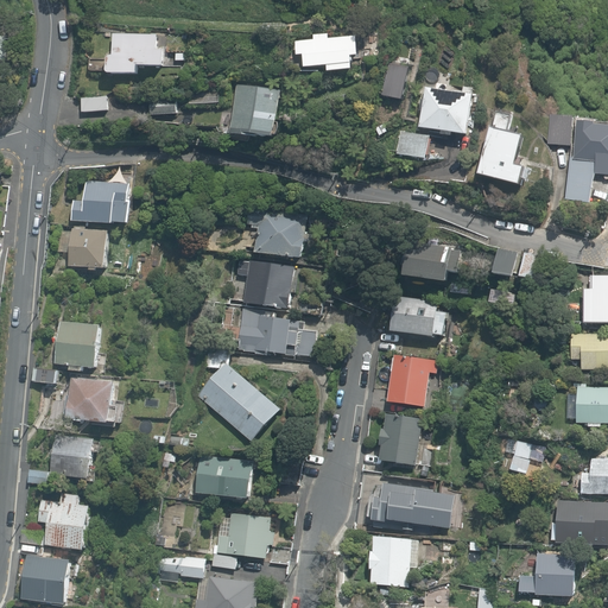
[(113,76),(140,76),(140,68),(165,68),(165,51),(158,51),(158,36),(115,36),(115,57),(113,57),(112,57),(111,57),(109,57),(109,58),(109,59),(109,61),(109,71),(109,73),(109,74),(111,74),(111,75),(112,75),(112,76),(113,76)]
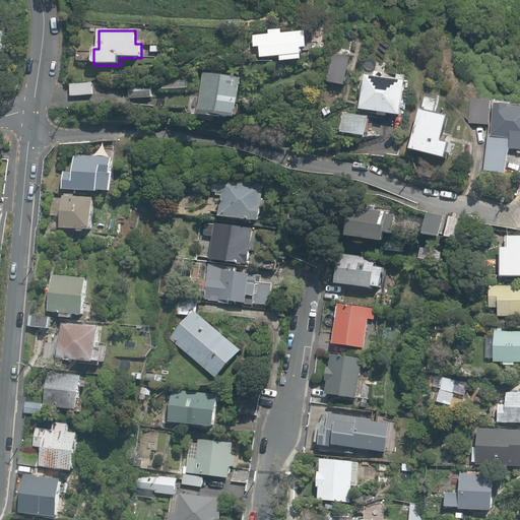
[(281,35),(281,30),(269,31),(270,36),(254,37),(255,48),(260,48),(261,58),(281,57),(281,62),(302,60),(301,49),(307,49),(306,33),(281,35)]
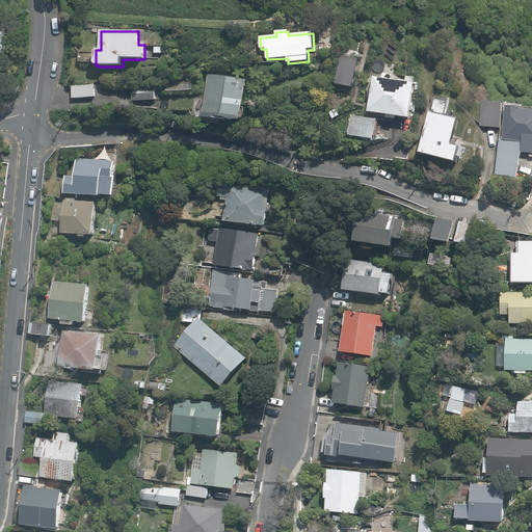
[(203,118),(225,122),(225,121),(227,121),(228,120),(241,122),(246,80),(209,75),(203,117),(203,118)]
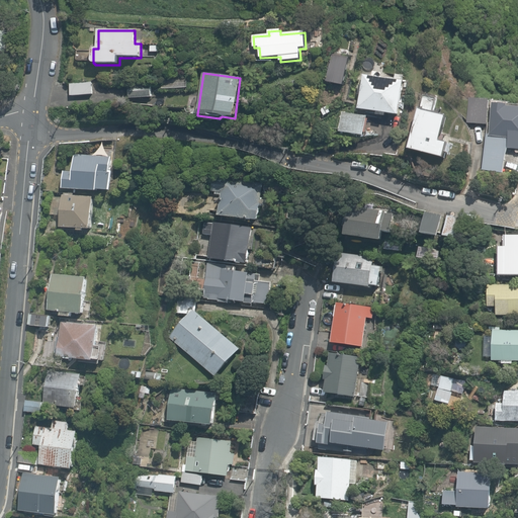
[(376,115),(386,116),(386,114),(399,115),(403,90),(404,82),(402,81),(403,76),(394,74),(393,78),(385,77),(385,78),(363,75),(361,85),(359,84),(357,94),(360,95),(357,108),(377,111),(376,115)]
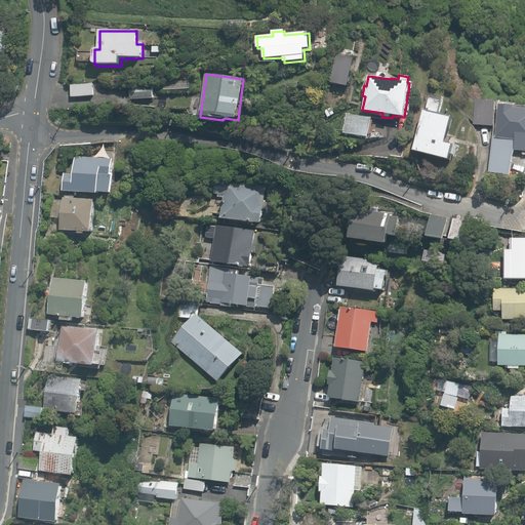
[(71,85),(72,97),(94,95),(93,83),(71,85)]
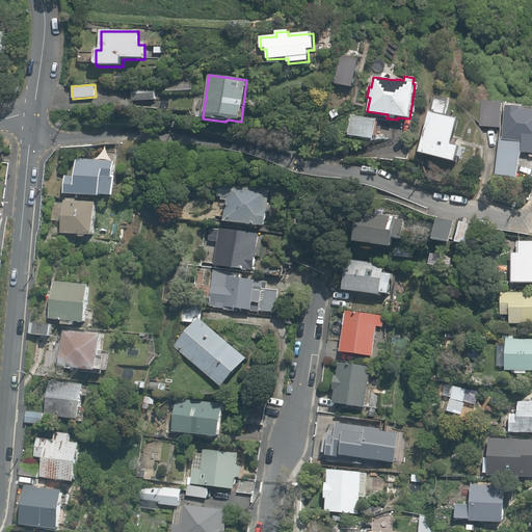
[(133,89),(133,101),(156,100),(156,88),(133,89)]
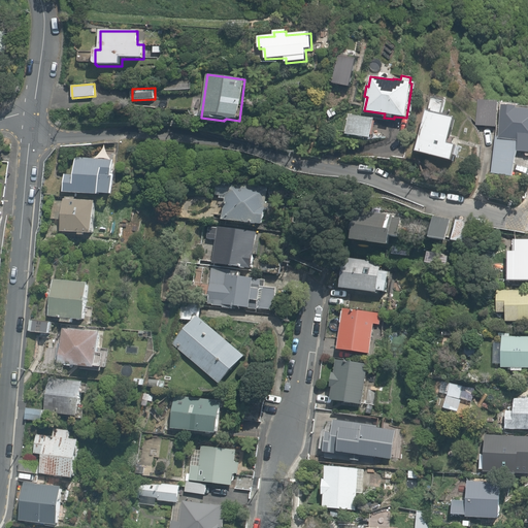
[(418,102),(426,103),(427,96),(419,94),(418,102)]
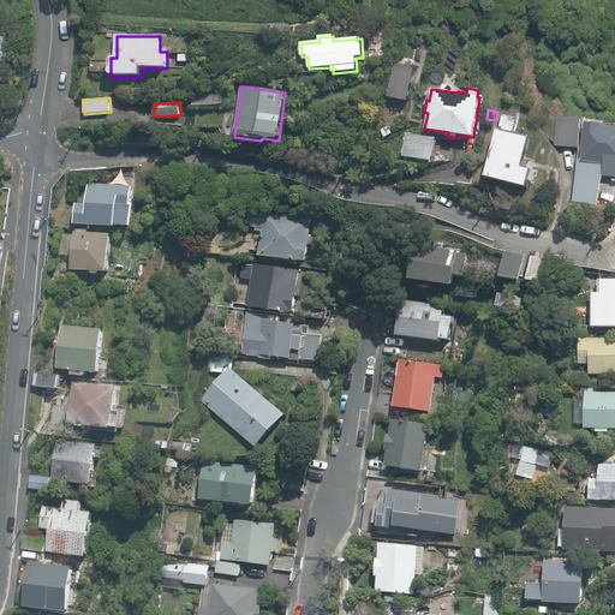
[(496,127),(483,179),(527,191),(533,168),(525,166),(532,137),(520,133),(524,119),(505,113),(501,129),(496,127)]
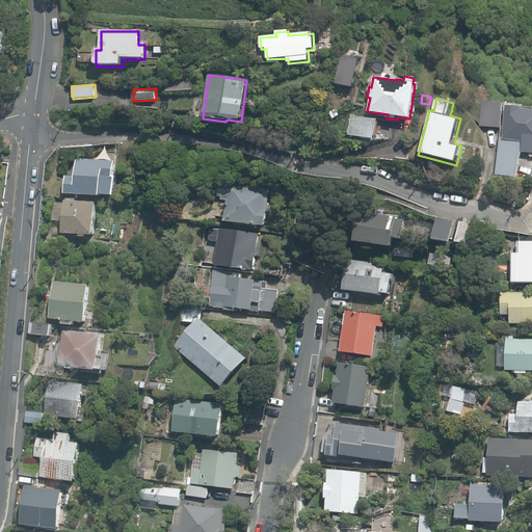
[(479,126),(501,128),(503,102),(482,100),(479,126)]
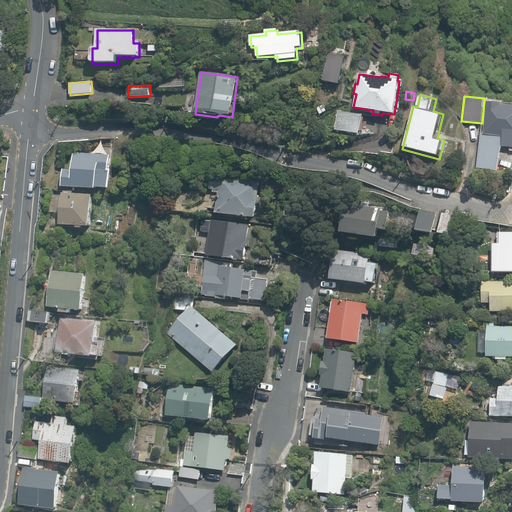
[(476,165),(496,168),(498,156),(499,151),(501,143),(510,143),(510,145),(511,145),(511,103),(499,102),(487,100),(484,121),(484,127),(483,133),(480,132),(476,165)]
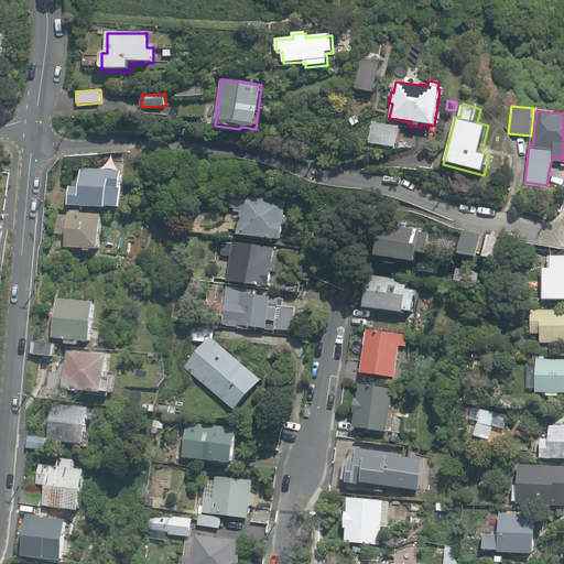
[(353,127),(360,122),(356,115),(348,119),(353,127)]
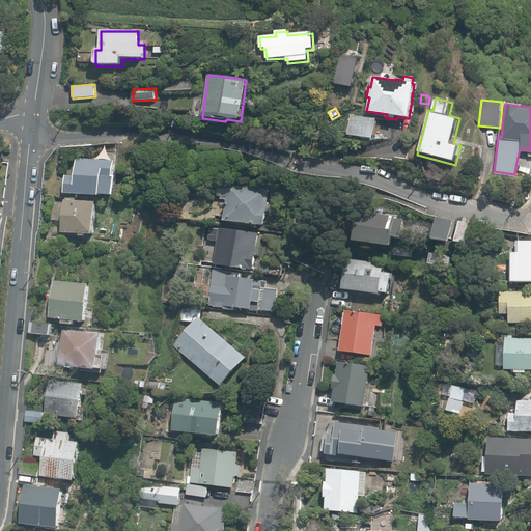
[(347,134),(373,138),(376,118),(351,114),(347,134)]
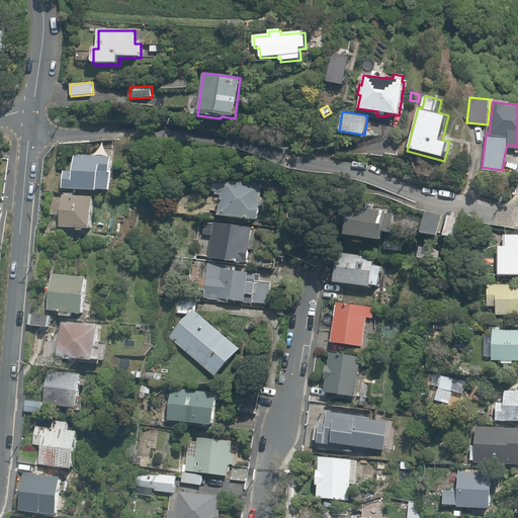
[(63,189),(98,192),(99,191),(113,192),(114,173),(112,172),(113,158),(75,155),(73,173),(65,172),(63,189)]
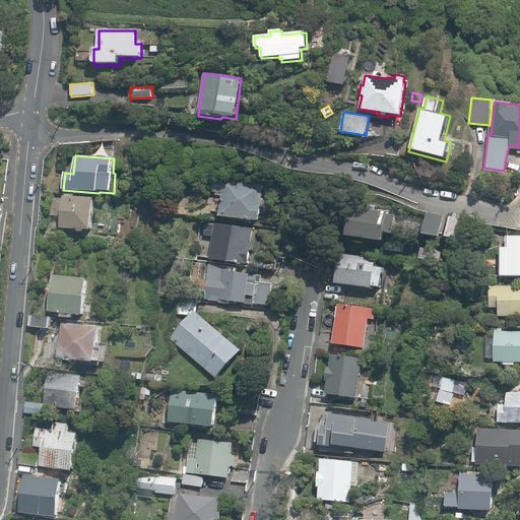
[(219,217),(260,221),(264,185),(214,179),(212,192),(222,193),(219,217)]
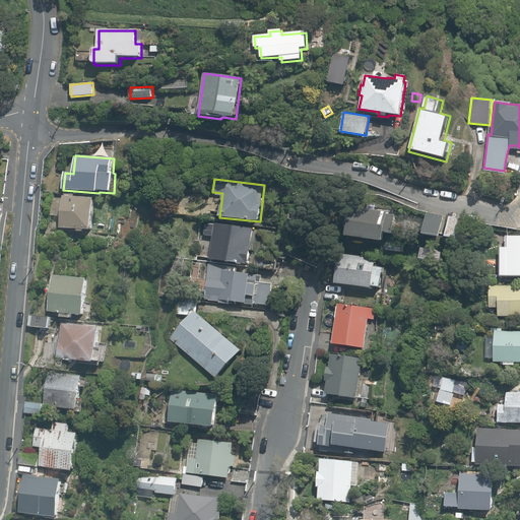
[(64,228),(96,231),(100,198),(66,195),(64,228)]
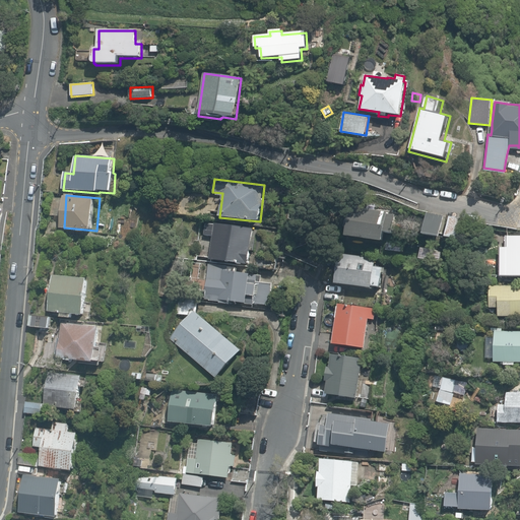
[(347,237),(384,242),(385,232),(392,233),(393,233),(394,222),(398,223),(399,215),(388,213),(388,212),(365,209),(366,205),(351,203),(347,237)]
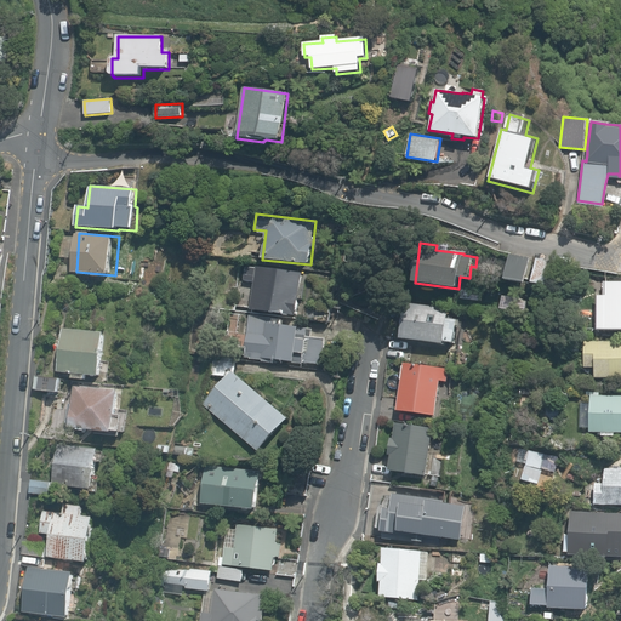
[(506,280),(525,284),(530,258),(511,255),(506,280)]
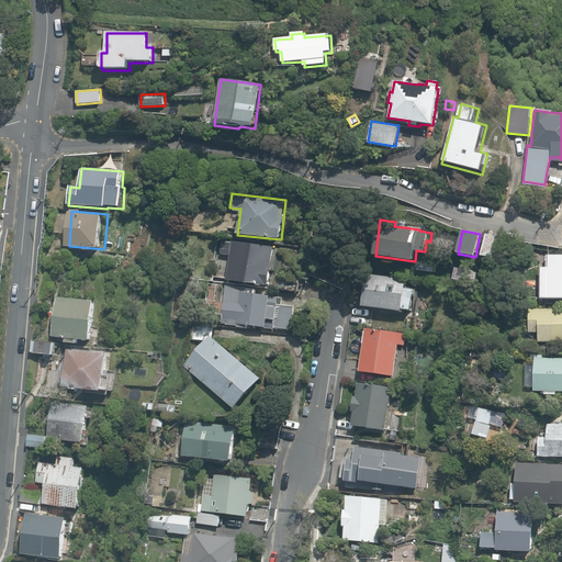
[(482,256),(495,258),(499,237),(486,234),(482,256)]
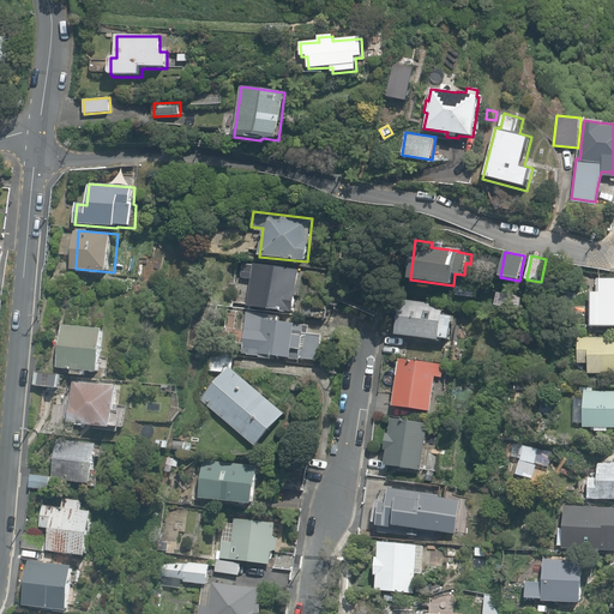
[(248,307),(293,314),(300,271),(254,264),(254,265),(245,264),(242,278),(252,280),(248,307)]
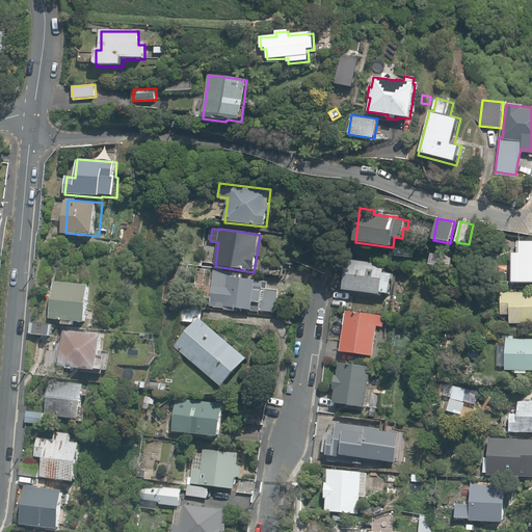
[(511,284),(531,283),(531,240),(519,240),(517,254),(511,254),(511,284)]
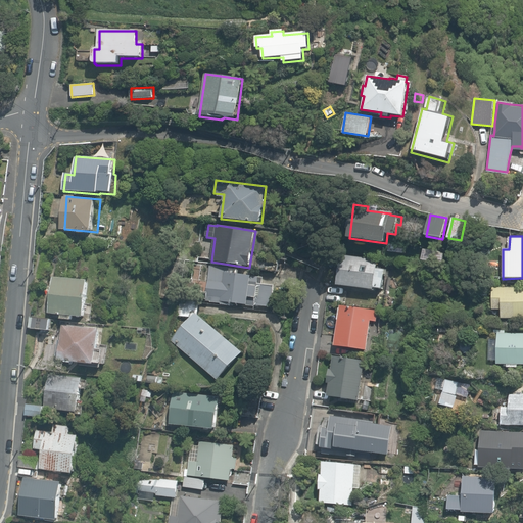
[(338,285),(375,290),(375,288),(382,289),(384,271),(377,270),(378,259),(341,255),(338,285)]
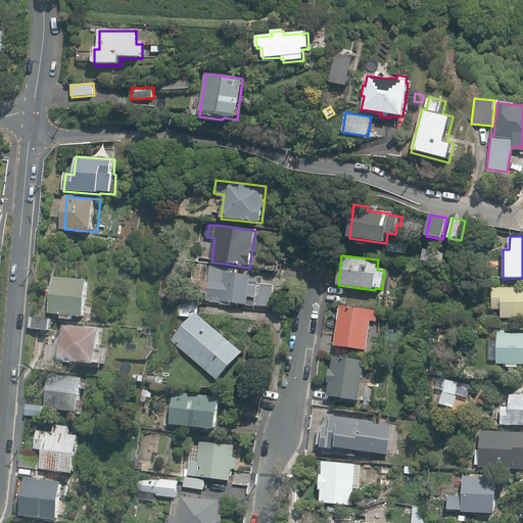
[(257,270),(279,272),(280,260),(258,258),(257,270)]
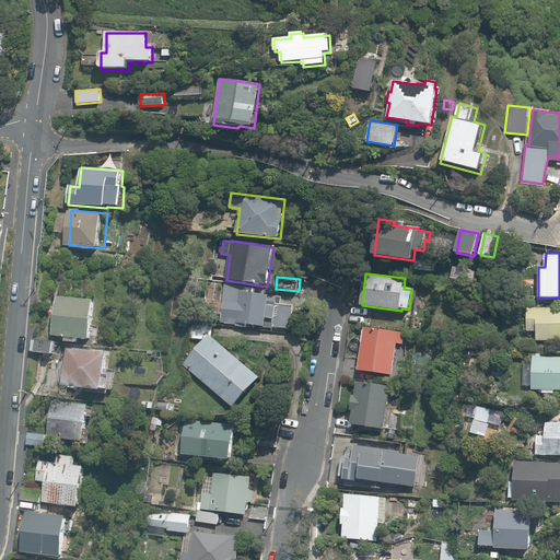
[(273,327),(291,329),(293,306),(282,305),(282,298),(256,294),(256,289),(225,284),(222,313),(219,313),(218,323),(225,323),(225,324),(236,326),(236,327),(251,328),(251,326),(273,328),(273,327)]
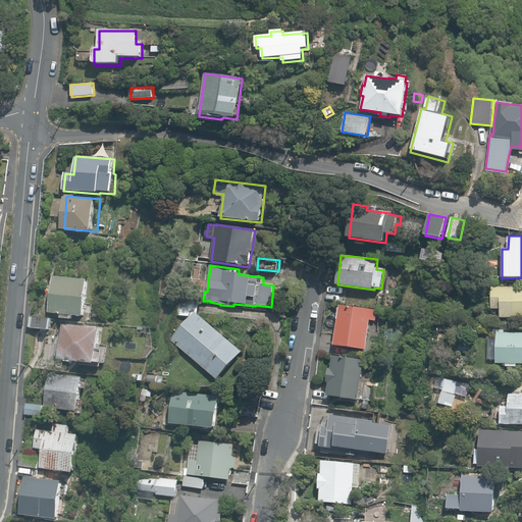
[(62,318),(72,320),(73,316),(86,317),(90,281),(53,276),(49,313),(62,314),(62,318)]
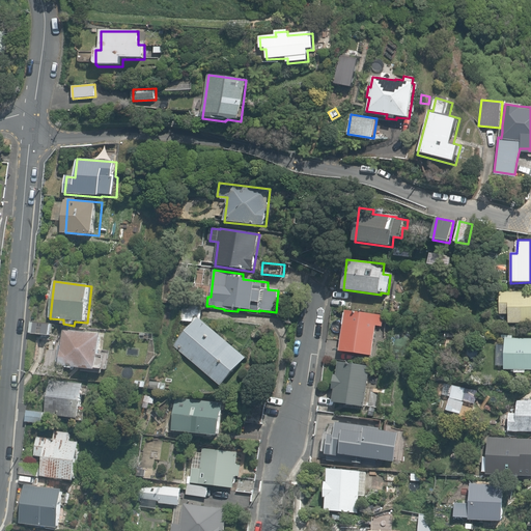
[(509,323),(530,323),(530,291),(500,291),(500,314),(509,314),(509,323)]
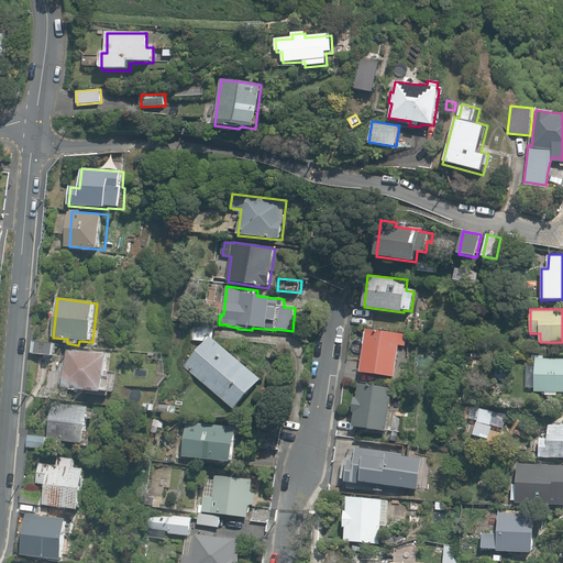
[(217,342),(214,340),(216,327),(197,324),(195,341),(208,342),(202,348),(186,368),(236,410),(262,379),(217,342)]
